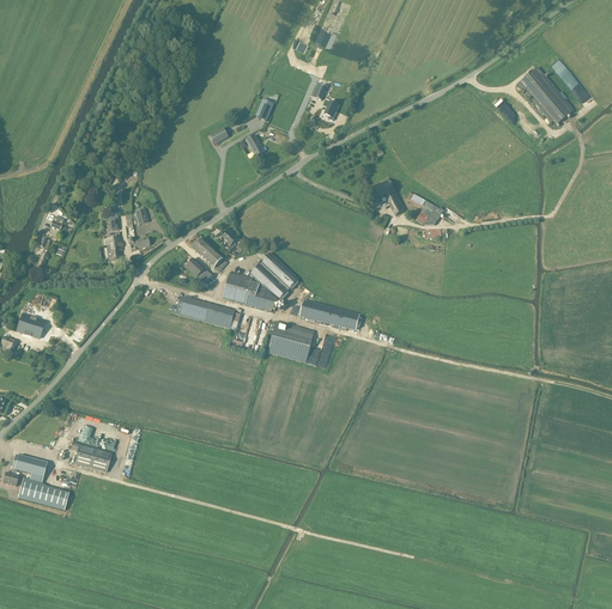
[(323,36),(322,40),(332,43),(337,30),(322,24),(319,34),(323,36)]
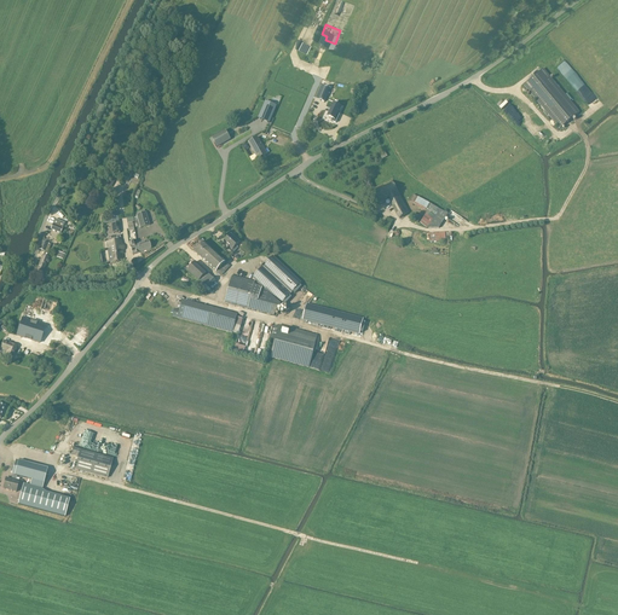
[(312,42),(304,38),(299,46),(309,51),(312,42)]
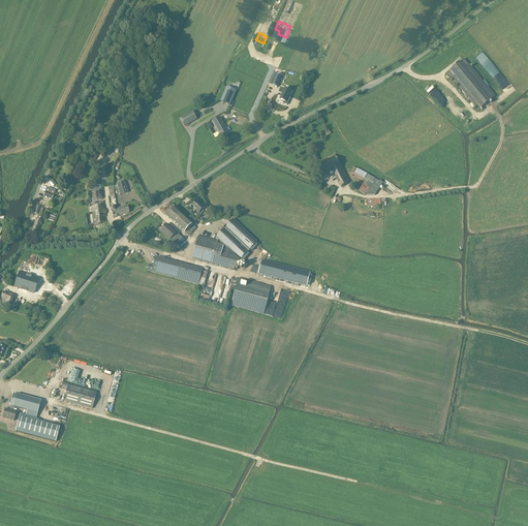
[(508,82),(485,49),(477,54),(501,86),(508,82)]
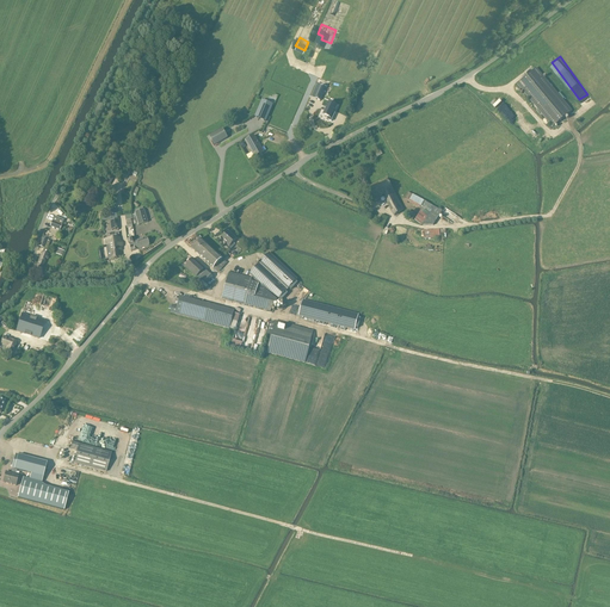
[(283,59),(275,79),(297,88),(306,68),(283,59)]
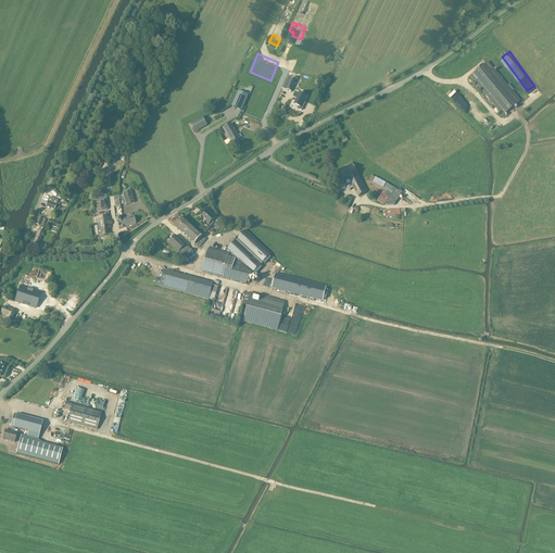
[(489,60),(486,62),(481,65),(471,74),(504,112),(521,98),(489,60)]
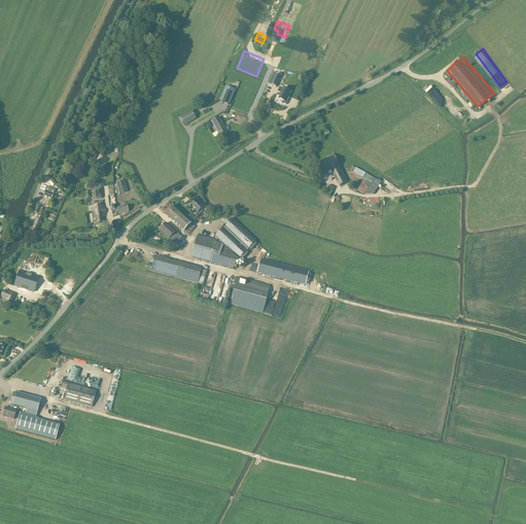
[(278,71),(273,82),(278,84),(282,73),(278,71)]
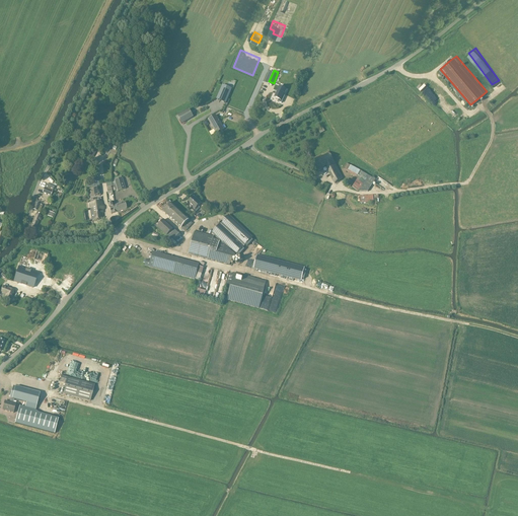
[(232,86),(224,83),(218,96),(226,99),(232,86)]
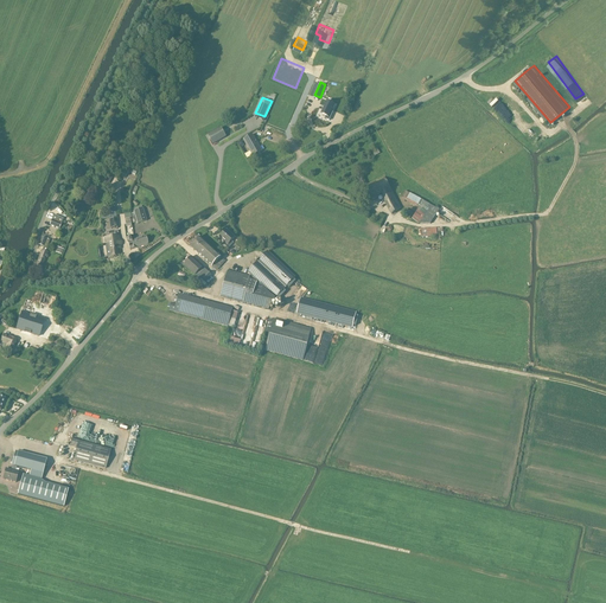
[(329,98),(323,110),(329,113),(327,115),(332,117),(336,109),(333,108),(337,102),(329,98)]
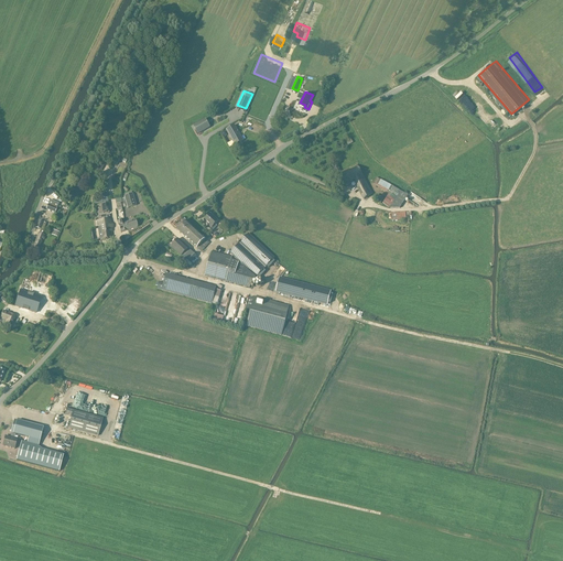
[(491,116),(476,97),(475,99),(477,101),(473,105),(486,120),(491,116)]
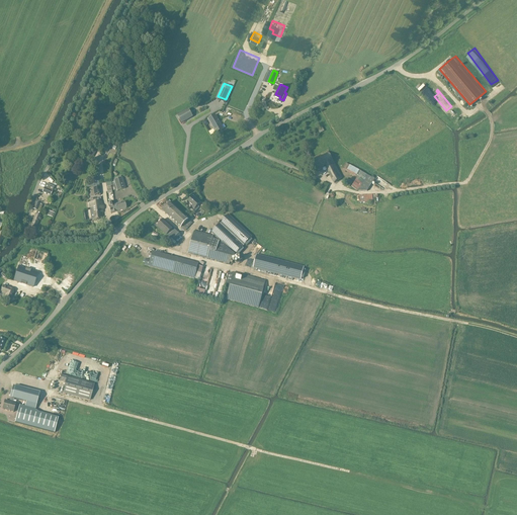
[(183,120),(193,114),(189,107),(179,113),(183,120)]
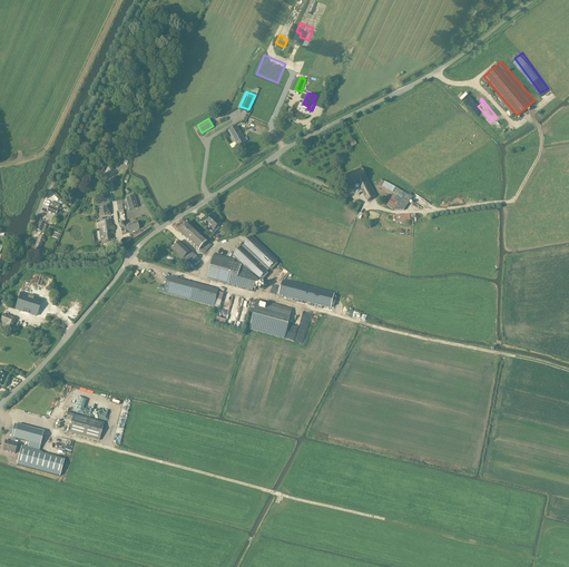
[(238,124),(229,128),(238,144),(247,139),(238,124)]
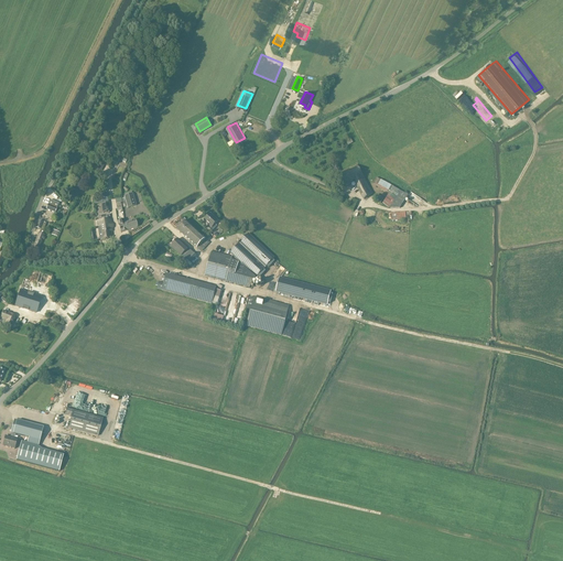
[(352,179),(355,177),(365,196),(374,191),(358,162),(336,174),(343,185),(352,181),(352,179)]
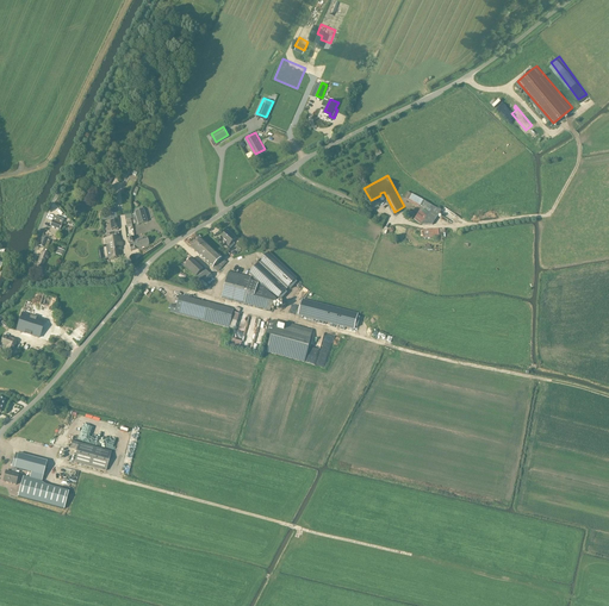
[(409,188),(405,194),(410,197),(409,199),(420,205),(421,202),(423,204),(415,217),(422,220),(434,222),(443,208),(409,188)]
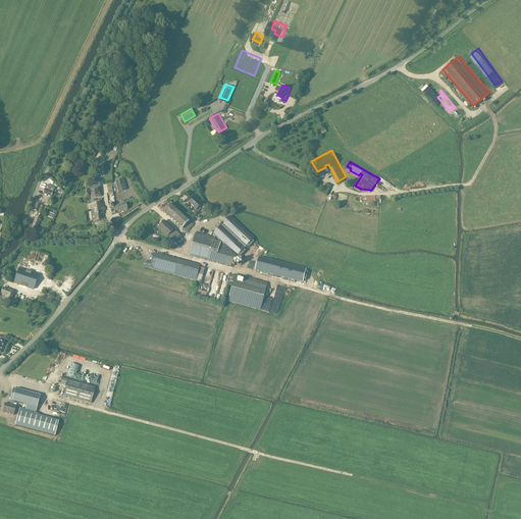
[(118,190),(127,187),(123,176),(115,179),(116,183),(114,184),(115,190),(118,189),(118,190)]
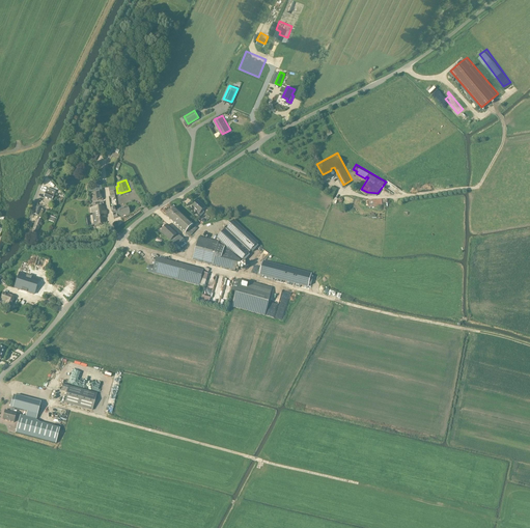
[(354,185),(359,188),(362,184),(357,179),(354,185)]
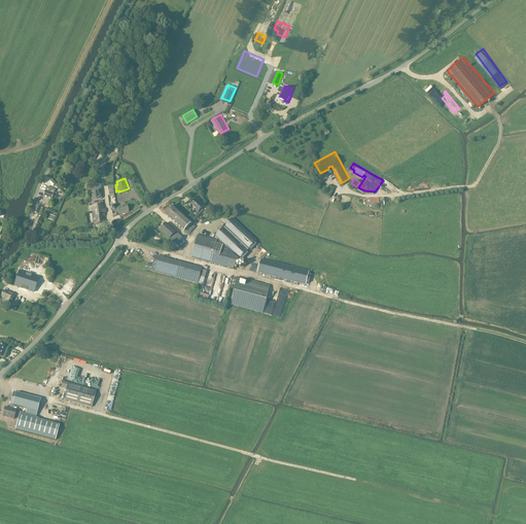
[(331,183),(327,191),(331,194),(336,184),(331,183)]
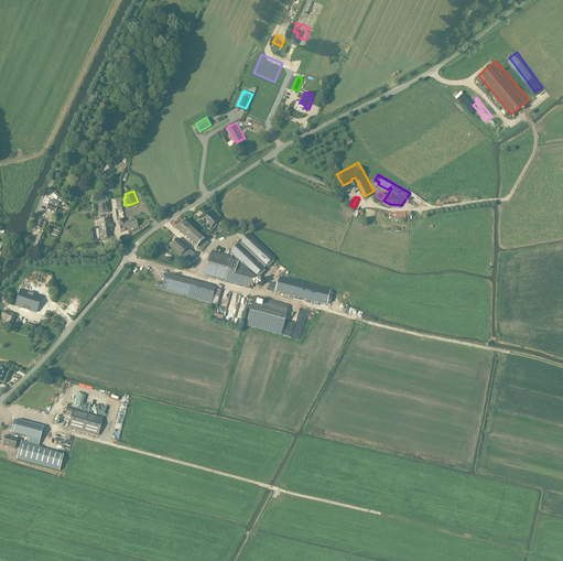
[(56,209),(60,201),(51,197),(47,206),(56,209)]
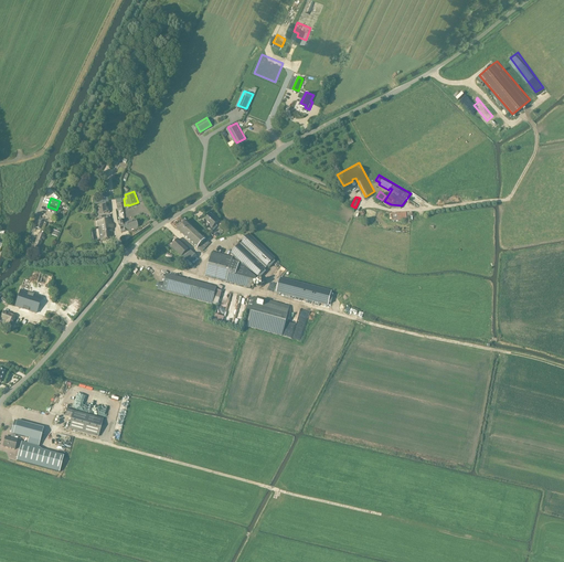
[(413,210),(391,211),(391,218),(394,218),(394,219),(405,218),(406,221),(411,220),(411,218),(414,218),(413,210)]
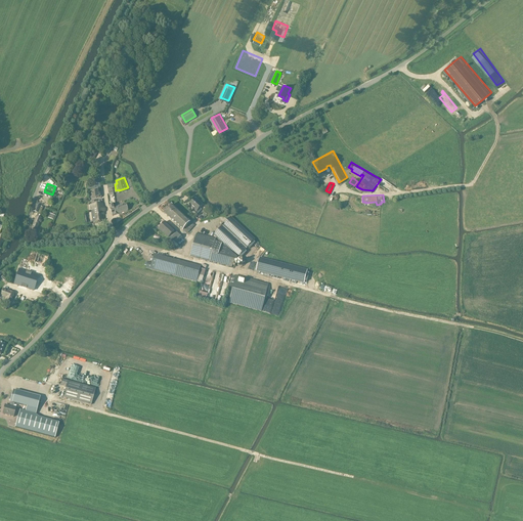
[(204,202),(197,196),(190,202),(194,206),(192,208),(198,212),(203,207),(201,205),(204,202)]
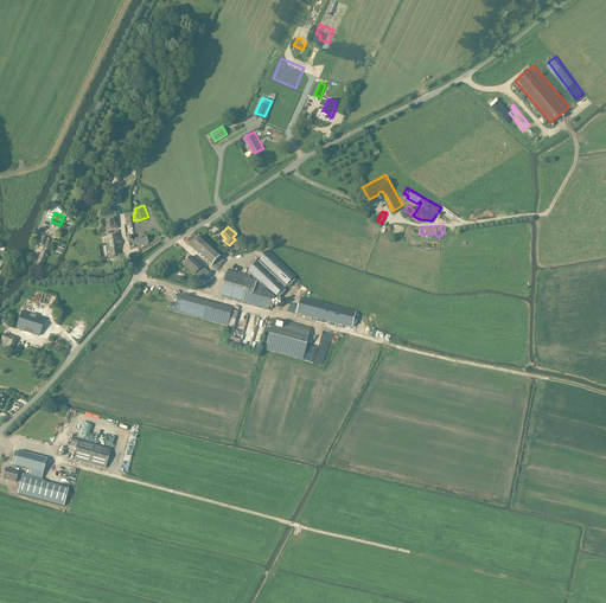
[(120,232),(106,235),(109,256),(122,254),(120,232)]
